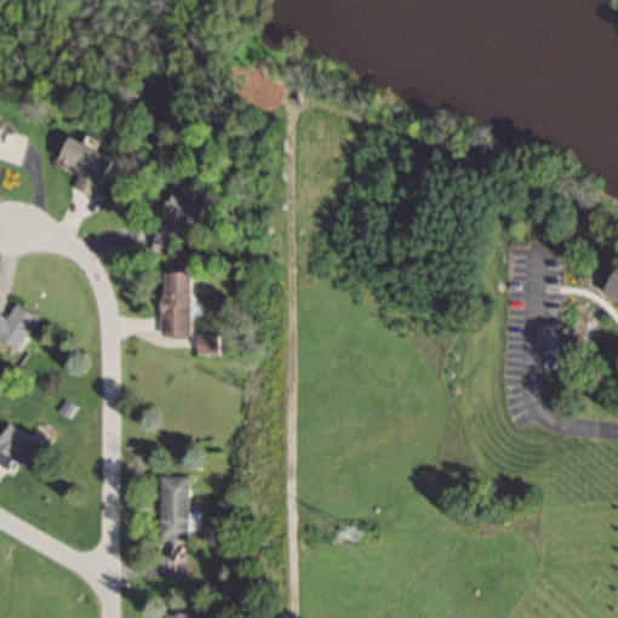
[(76,188),(98,198),(116,156),(73,137),(63,160),(84,170),(76,188)]
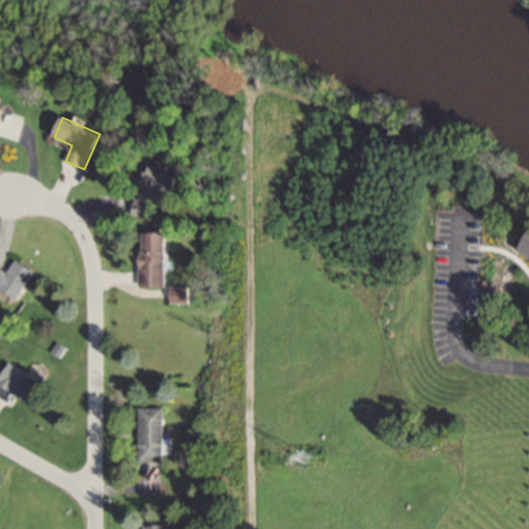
[(130,215),(152,221),(159,196),(171,199),(177,174),(143,165),(130,215)]
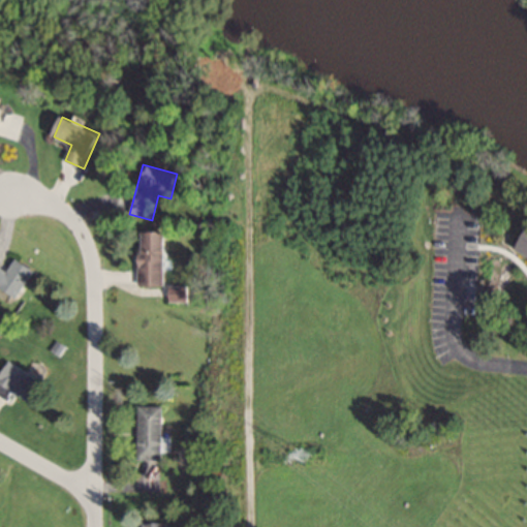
[(526,226),(513,256),(526,262),(526,226)]
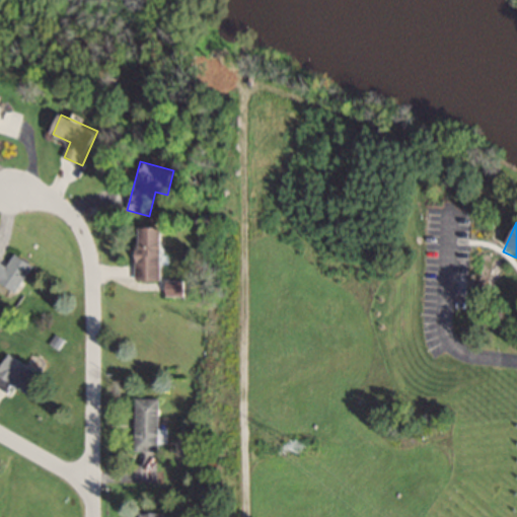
[(161,282),(161,228),(136,228),(135,282),(161,282)]
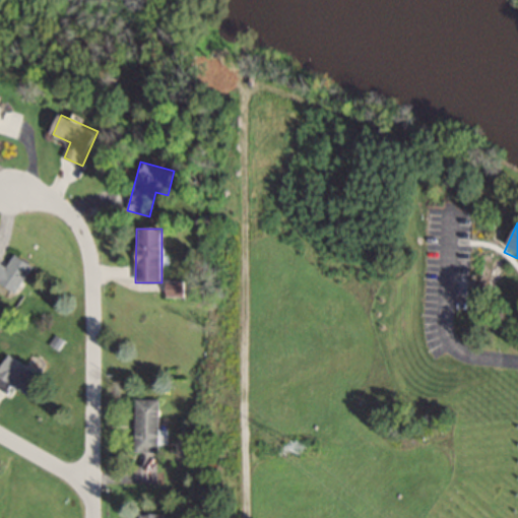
[(14,255),(6,268),(0,264),(0,283),(16,294),(33,266),(14,255)]
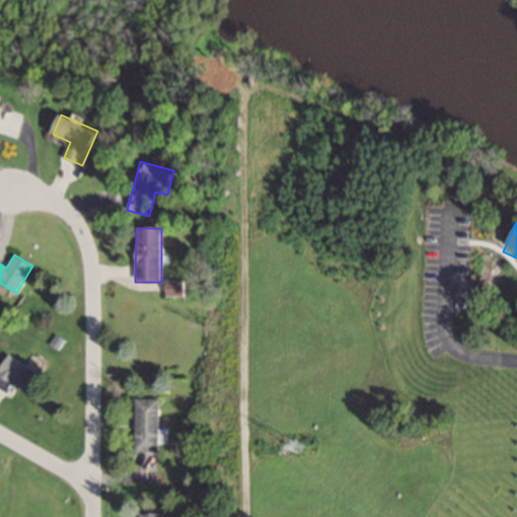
[(29,394),(41,374),(7,356),(0,368),(0,388),(8,393),(13,385),(29,394)]
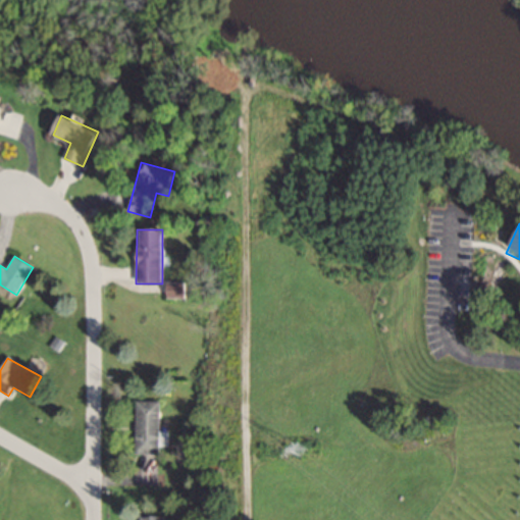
[(135,402),(136,455),(159,455),(159,445),(165,445),(165,433),(158,433),(158,402),(135,402)]
